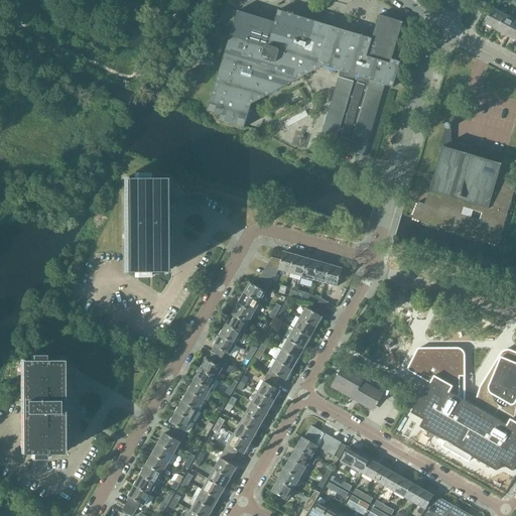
[(222,0),(222,2),(221,1),(213,17),(234,24),(238,11),(253,15),(262,0),(222,0)]
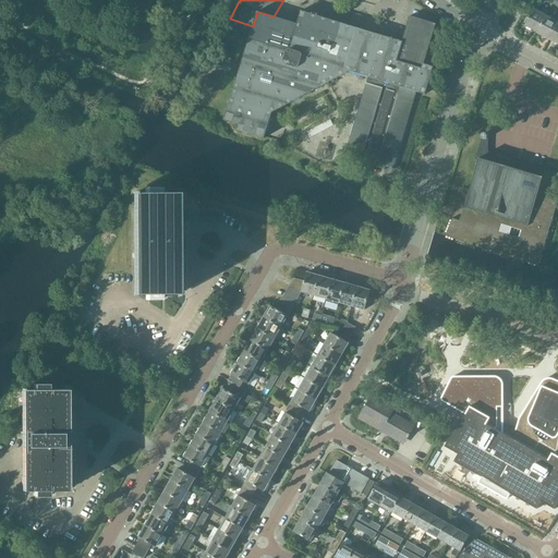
[(525,25),(537,33),(547,16),(534,9),(525,25)]
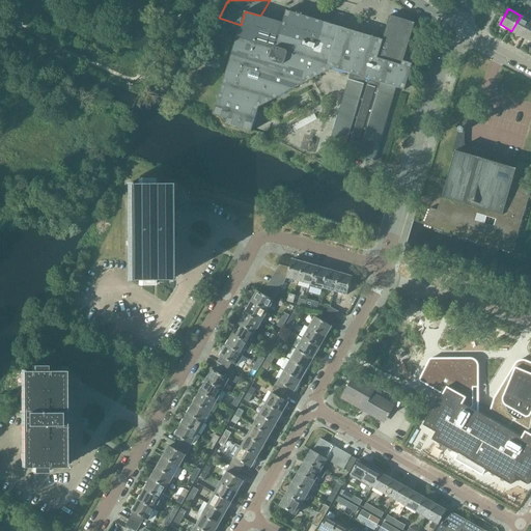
[(344,146),(361,151),(359,156),(374,161),(396,87),(404,90),(413,64),(412,63),(417,46),(409,43),(415,23),(390,16),(383,39),(286,10),(283,23),(260,16),(245,11),(241,25),(214,115),(228,119),(226,124),(252,132),(259,108),(333,68),(354,75),(352,80),(348,79),(348,80),(350,80),(329,146),(329,147),(343,151),(344,150),(343,150),(344,146)]
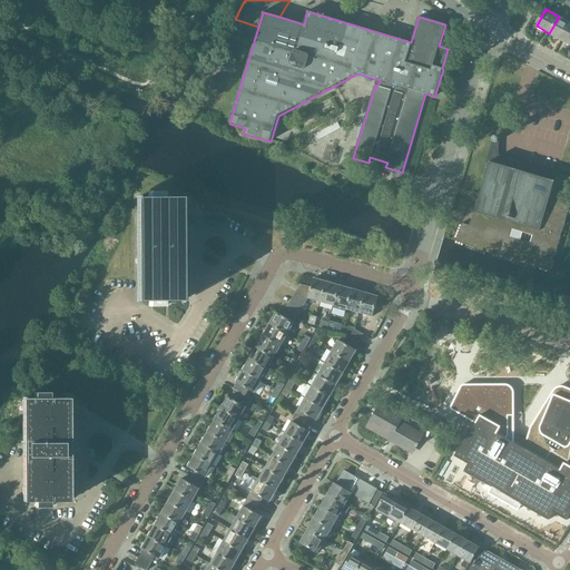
[(549,33),(562,40),(569,26),(569,22),(559,17),(549,33)]
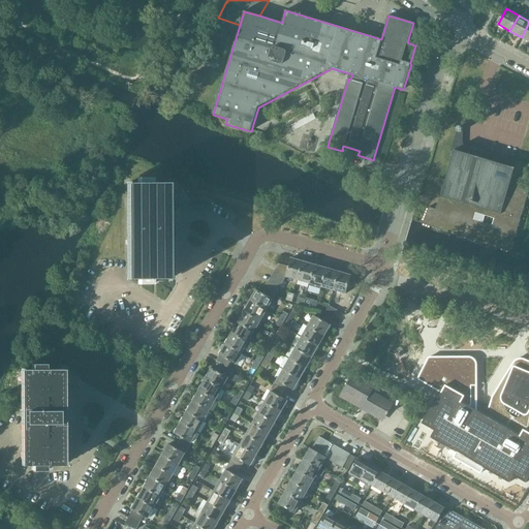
[(528,190),(528,163),(463,145),(463,128),(463,127),(460,126),(458,128),(450,152),(454,153),(445,180),(440,179),(439,184),(443,185),(440,196),(442,197),(437,211),(429,207),(423,224),(446,232),(510,252),(523,212),(512,209),(517,194),(527,197),(528,190)]
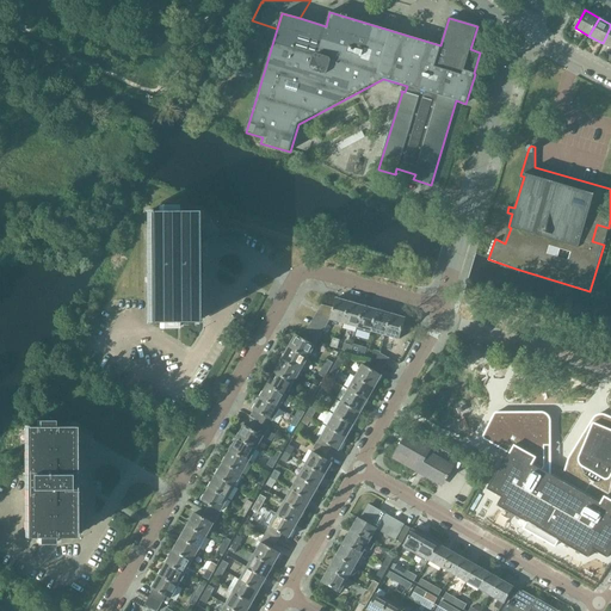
[(196,323),(195,276),(201,275),(198,266),(195,267),(195,213),(176,213),(176,207),(159,207),(159,213),(148,213),(149,323),(160,323),(160,329),(176,329),(176,323),(196,323)]
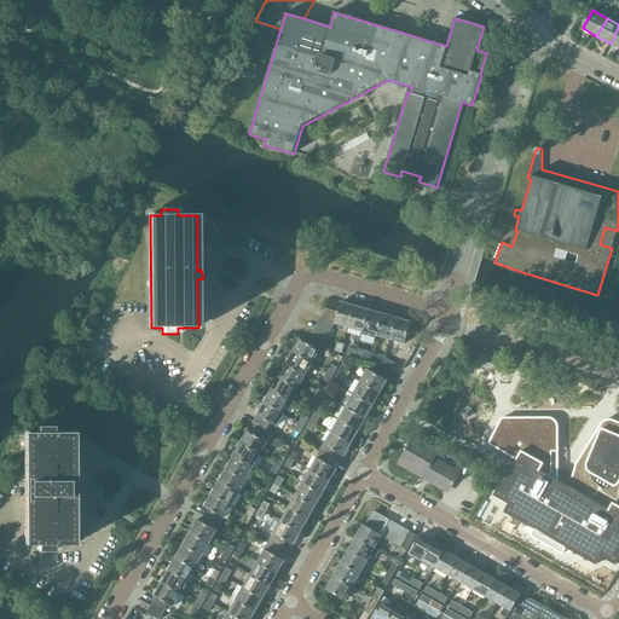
[(335,324),(348,328),(354,307),(341,302),(337,312),(335,324)]
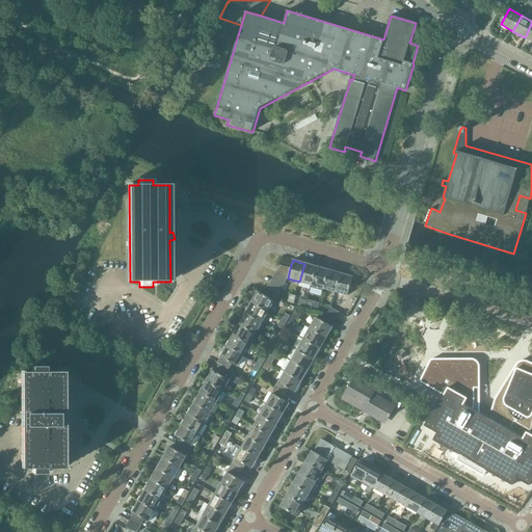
[(299,282),(312,285),(317,267),(304,264),(299,282)]
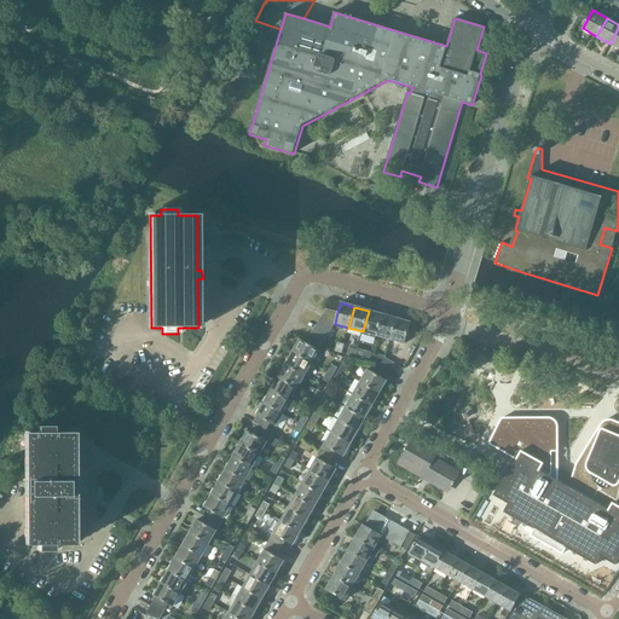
[(327,310),(322,318),(334,325),(335,324),(337,312),(327,310)]
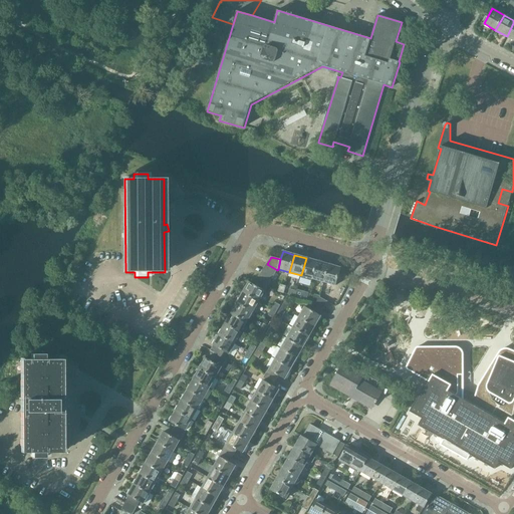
[(301,275),(312,279),(317,261),(306,258),(301,275)]
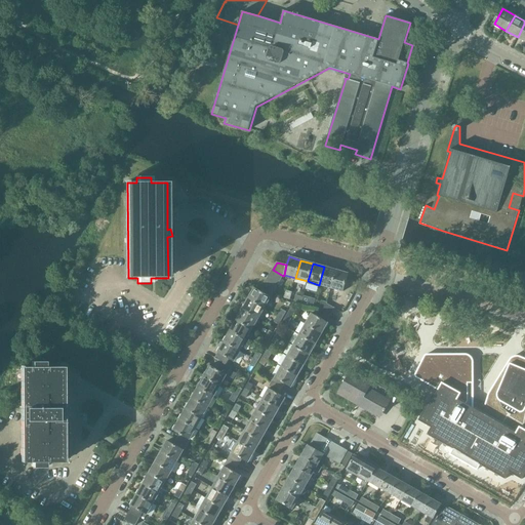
[(319,285),(331,288),(336,271),(324,267),(319,285)]
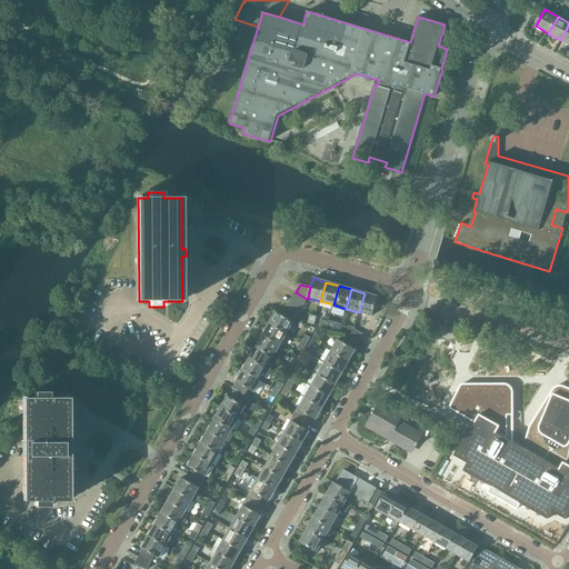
[(303,305),(307,299),(296,292),(292,298),(303,305)]
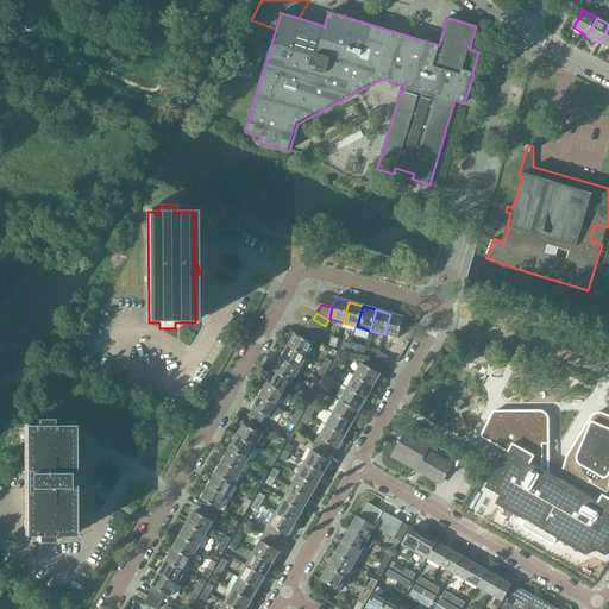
[(390,314),(384,334),(399,338),(405,318),(390,314)]
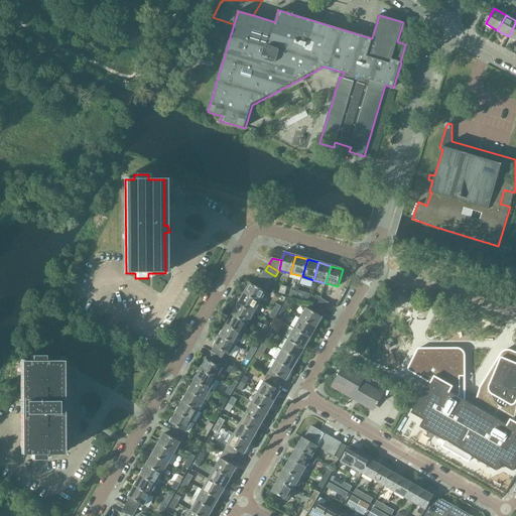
[(275,276),(265,270),(262,276),(272,281),(275,276)]
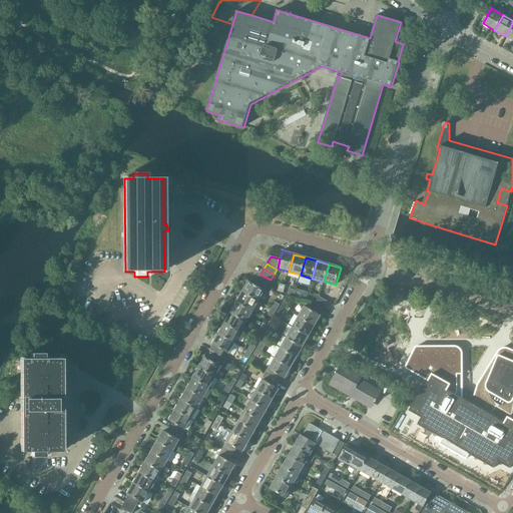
[(271,280),(261,275),(258,280),(268,286),(271,280)]
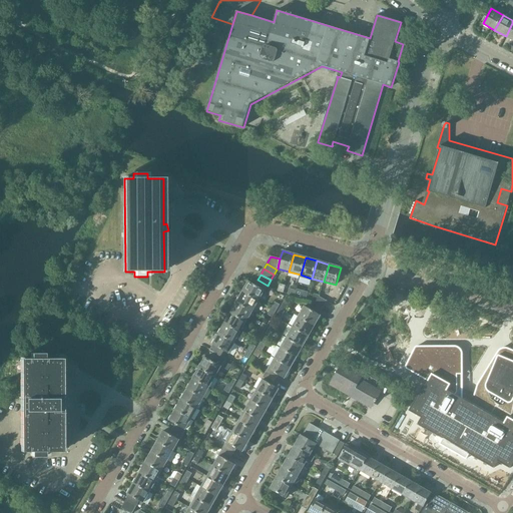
[(254,285),(265,291),(268,286),(258,280),(254,285)]
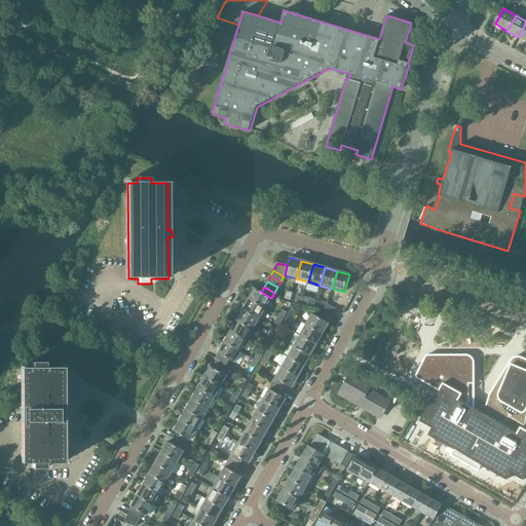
[(255,289),(249,299),(265,308),(271,298),(261,292),(255,289)]
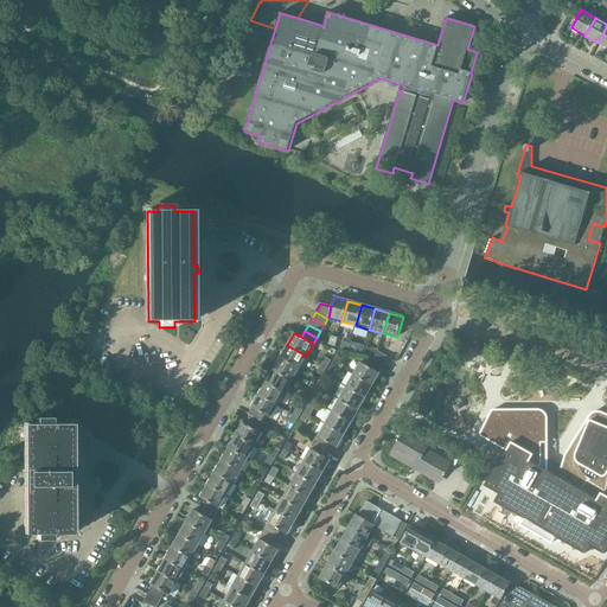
[(287,345),(280,358),(299,369),(306,356),(287,345)]
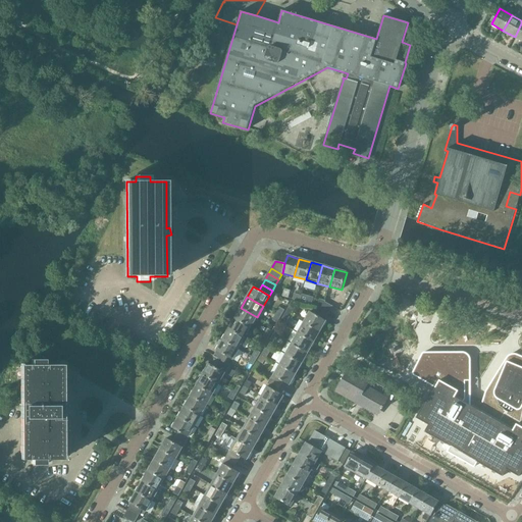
[(324,302),(321,308),(329,313),(332,307),(324,302)]
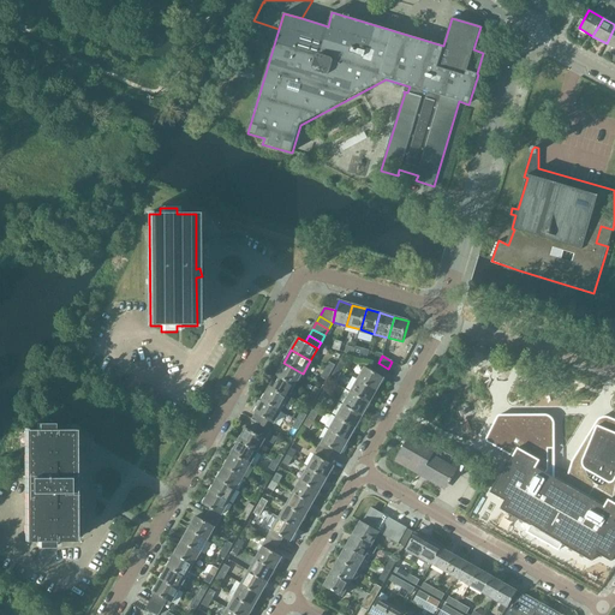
[(336,368),(342,371),(346,364),(341,360),(336,368)]
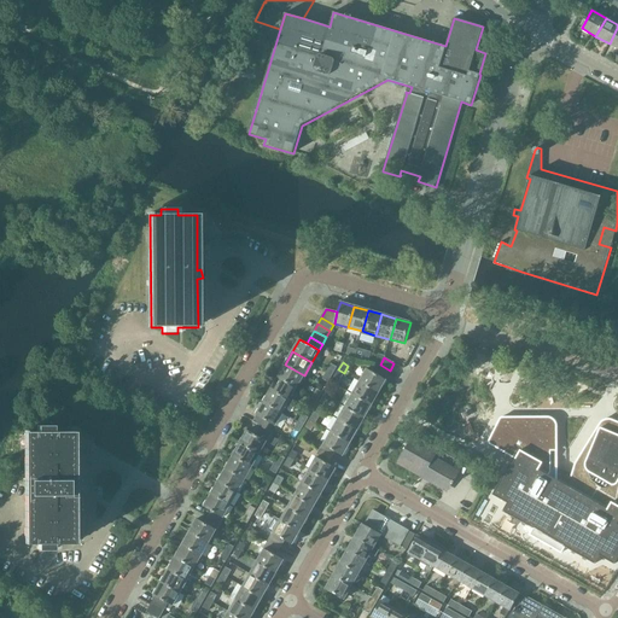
[(278,377),(297,388),(304,375),(285,365),(278,377)]
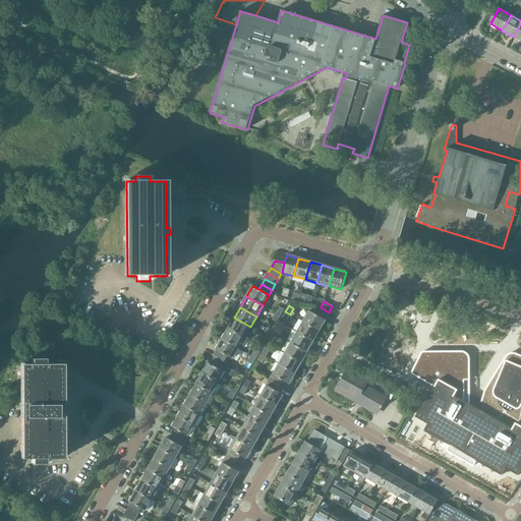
[(276,313),(280,315),(284,309),(279,307),(276,313)]
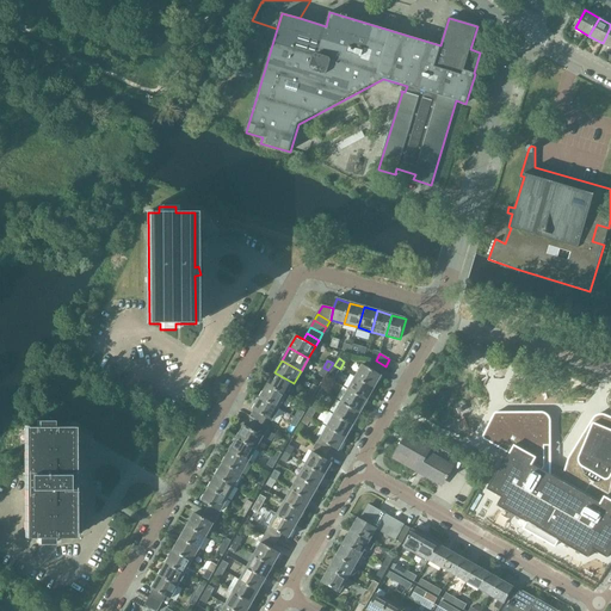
[(368,368),(381,375),(384,369),(371,362),(368,368)]
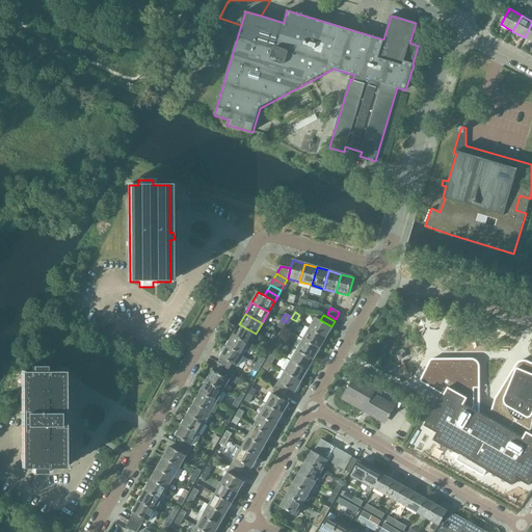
[(296,321),(291,318),(288,325),(293,327),(296,321)]
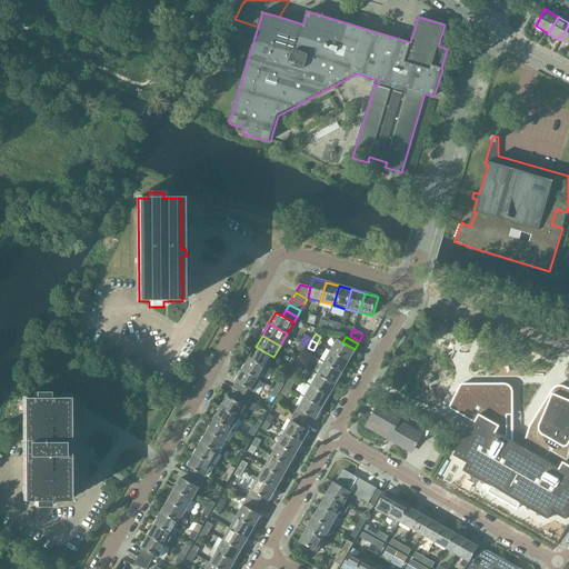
[(338,340),(331,351),(349,361),(356,350),(355,349),(342,342),(338,340)]
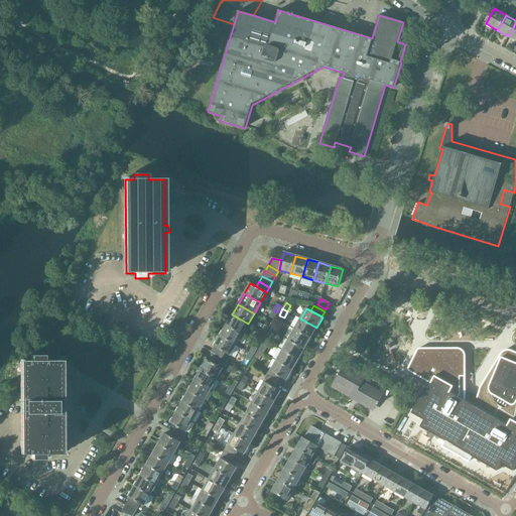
[(277,312),(273,310),(269,316),(274,318),(277,312)]
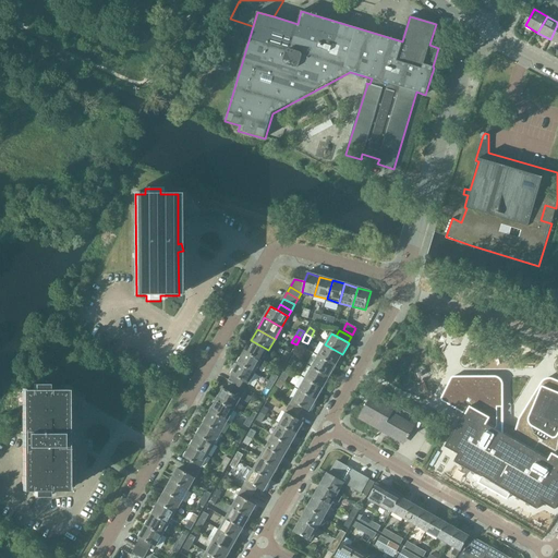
[(268,350),(251,340),(245,352),(262,362),(268,350)]
